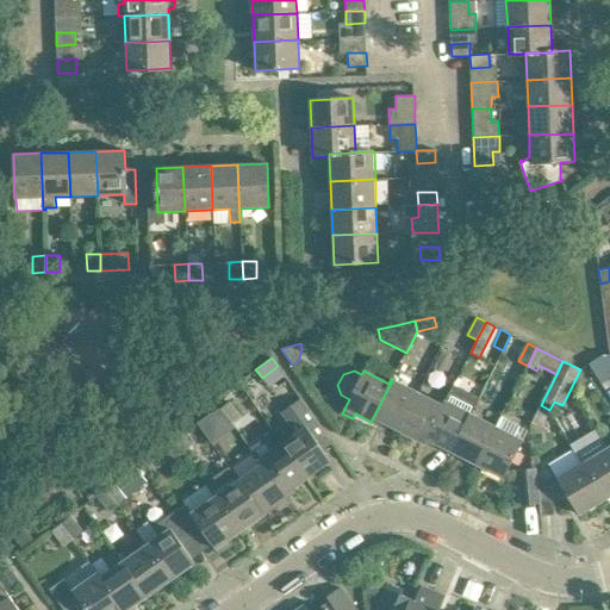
[(398,430),(417,393),(392,380),(371,422),(381,427),(384,422),(398,430)]
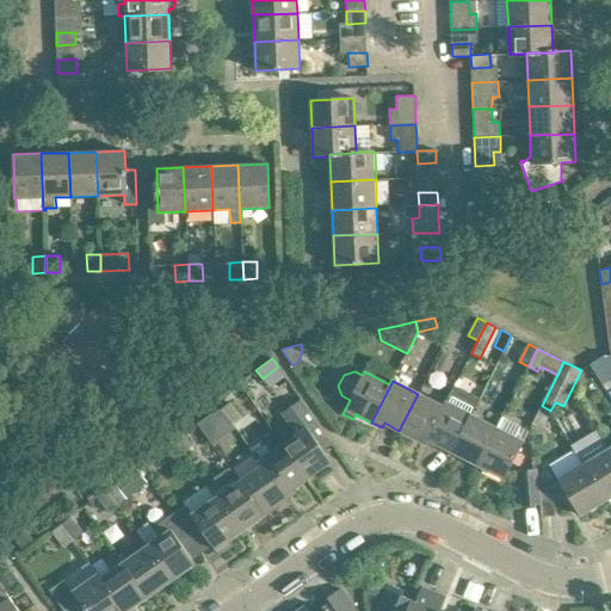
[(425,444),(455,386),(445,402),(444,401),(442,406),(418,394),(399,431),(425,444)]
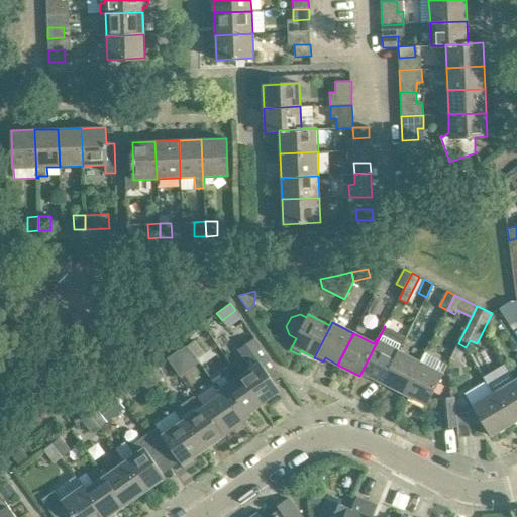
[(406,337),(398,332),(385,326),(359,376),(368,380),(370,376),(383,383),(406,337)]
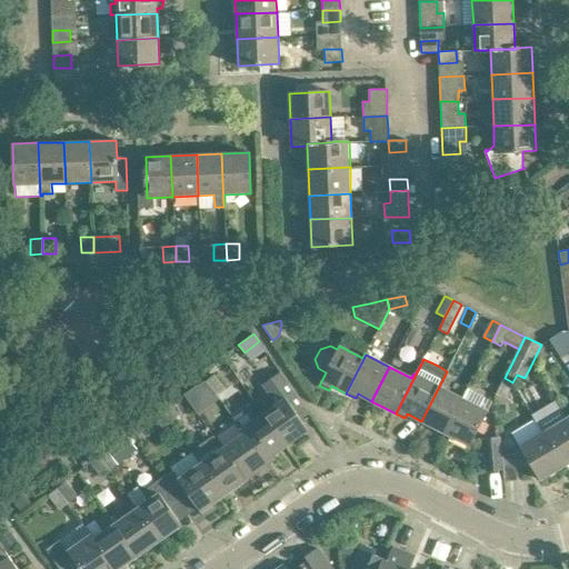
[(468,387),(461,398),(439,387),(447,371),(421,421),(445,433),(468,388),(468,387)]
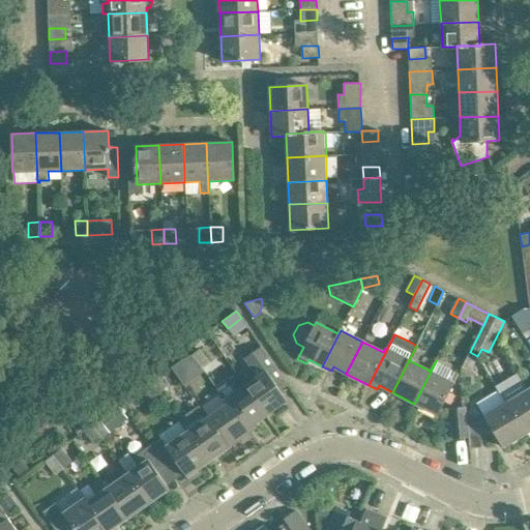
[(281,390),(289,385),(261,347),(244,358),(258,377),(246,385),(267,415),(287,401),(281,390)]
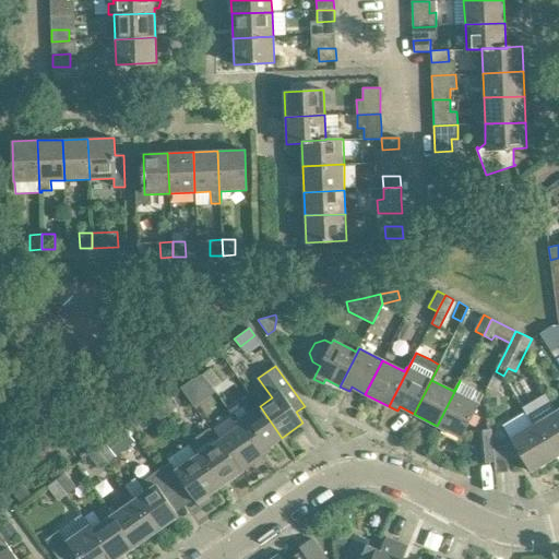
[(213,389),(221,383),(211,369),(203,375),(213,389)]
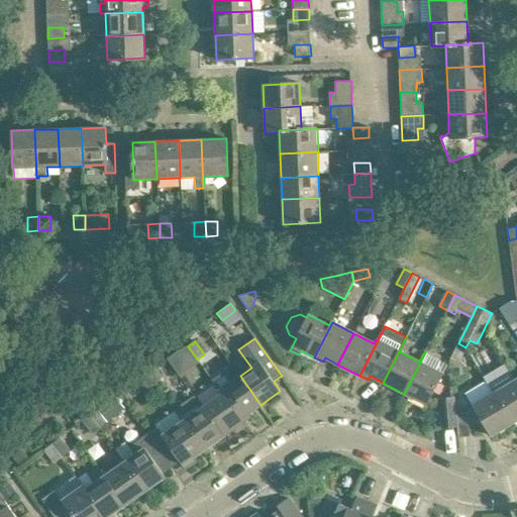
[(458,363),(466,347),(458,343),(450,358),(458,363)]
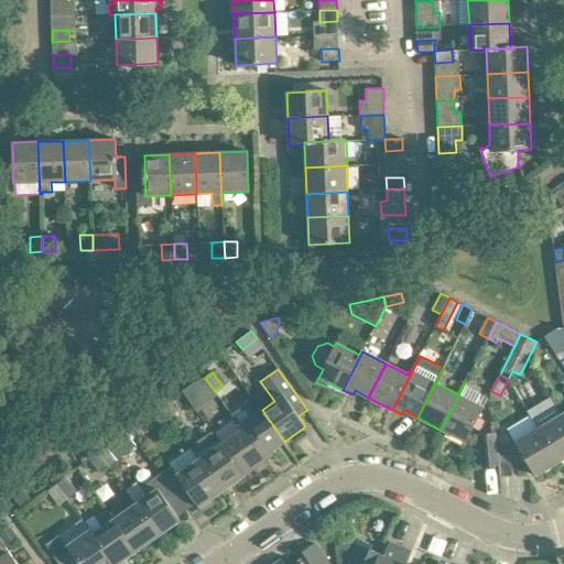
[(207,398),(215,392),(205,378),(197,383),(207,398)]
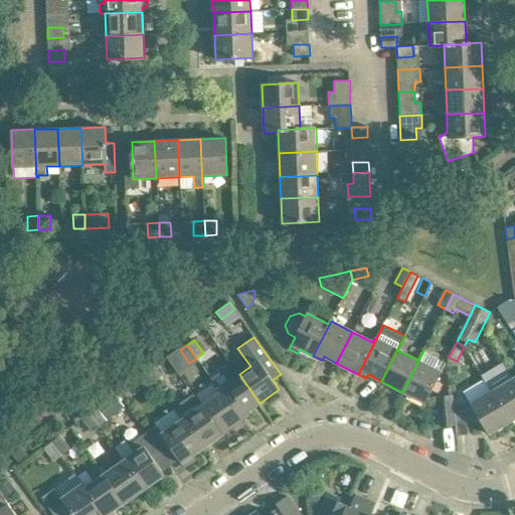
[(425,403),(441,372),(446,363),(423,351),(402,392),(425,403)]
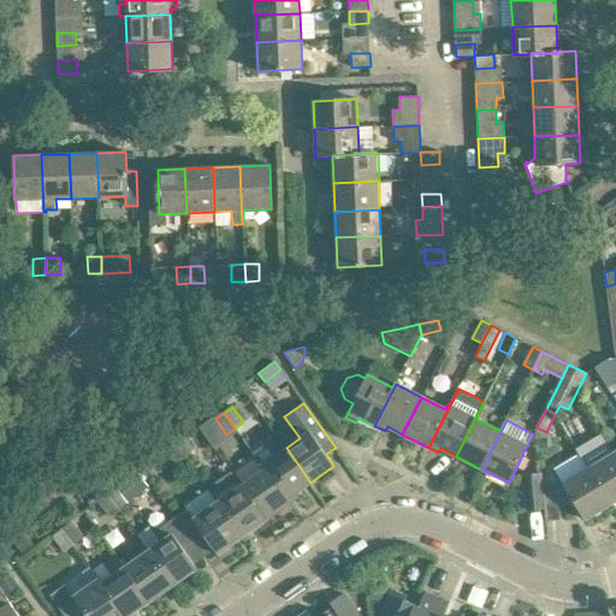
[(185,457),(194,450),(181,434),(172,442),(185,457)]
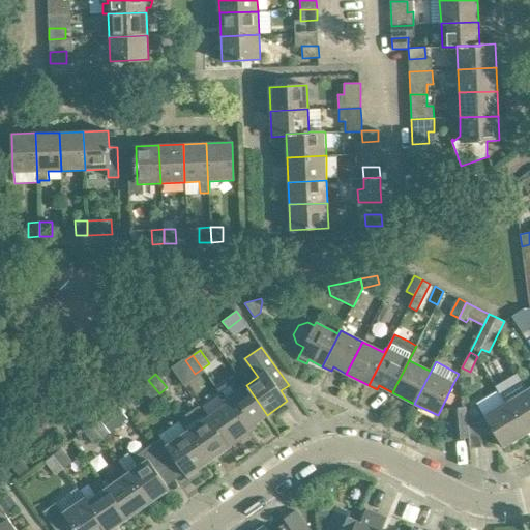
[(153,399),(159,393),(148,380),(142,385),(153,399)]
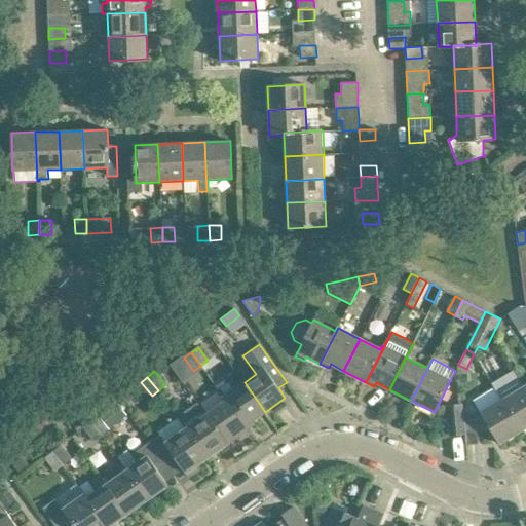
[(252,420),(265,412),(245,382),(224,397),(248,429),(255,424),(252,420)]
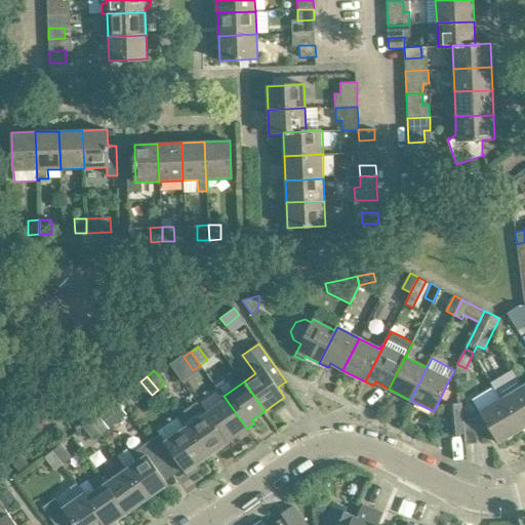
[(520,430),(524,427),(524,392),(522,387),(501,399),(520,430)]
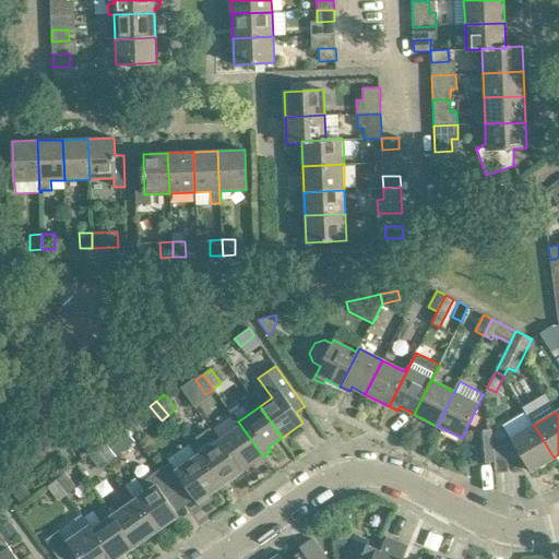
[(265,461),(263,456),(238,421),(237,421),(240,426),(219,440),(210,427),(240,472),(253,463),(256,467),(265,461)]
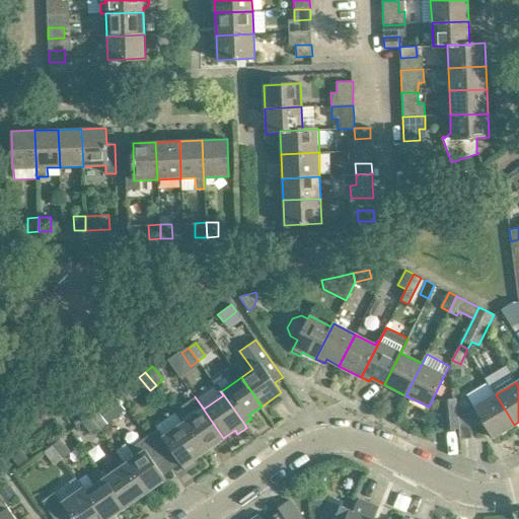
[(493,438),(514,425),(496,394),(474,408),(493,438)]
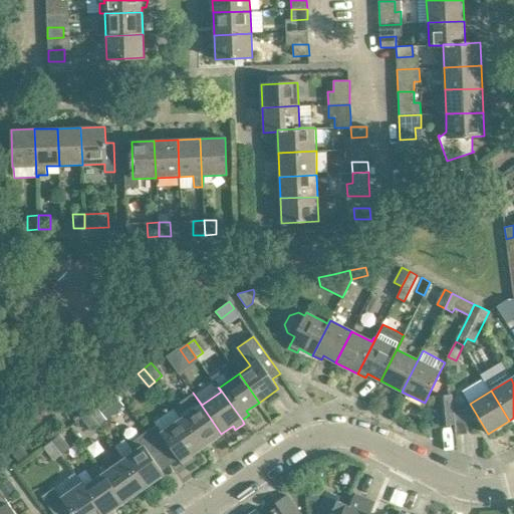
[(122,406),(114,396),(112,393),(88,412),(98,425),(122,406)]
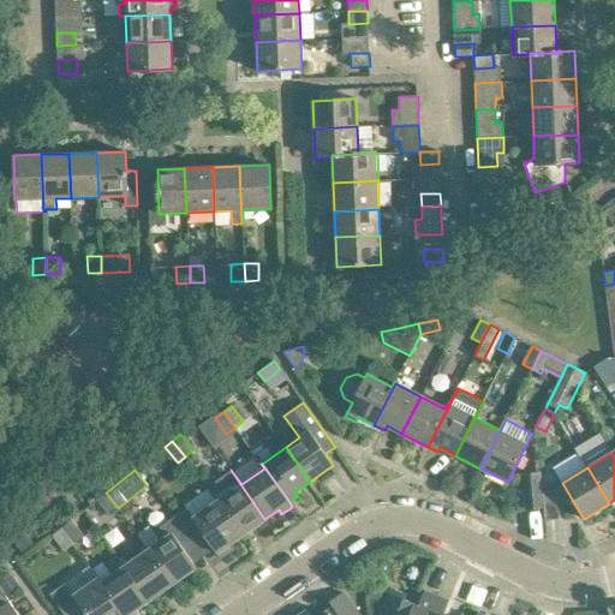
[(242,536),(264,519),(231,470),(207,487),(242,536)]
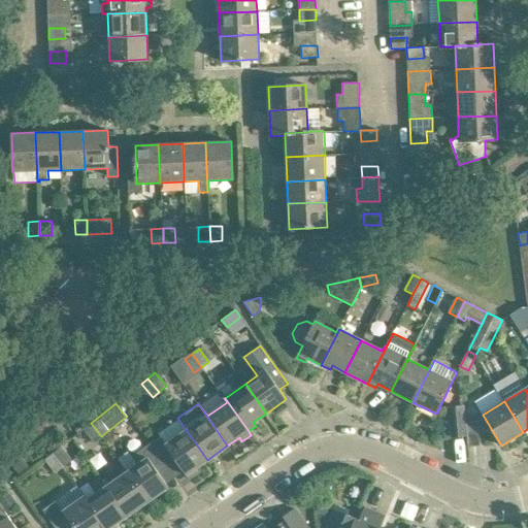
[(466,436),(464,416),(463,406),(449,407),(452,437),(466,436)]
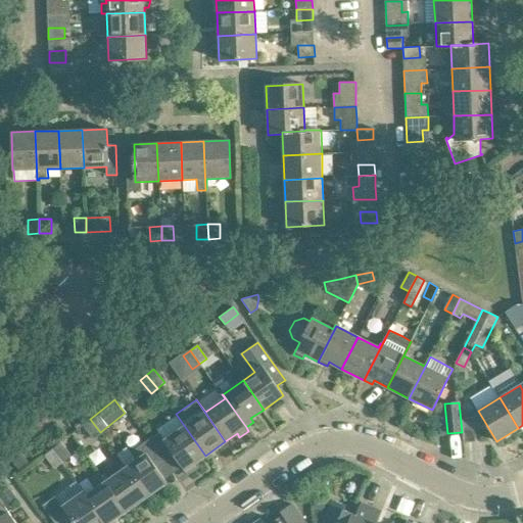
[(193,464),(205,456),(176,414),(177,416),(156,429),(158,431),(149,437),(162,456),(170,450),(175,458),(187,474),(195,468),(193,464)]
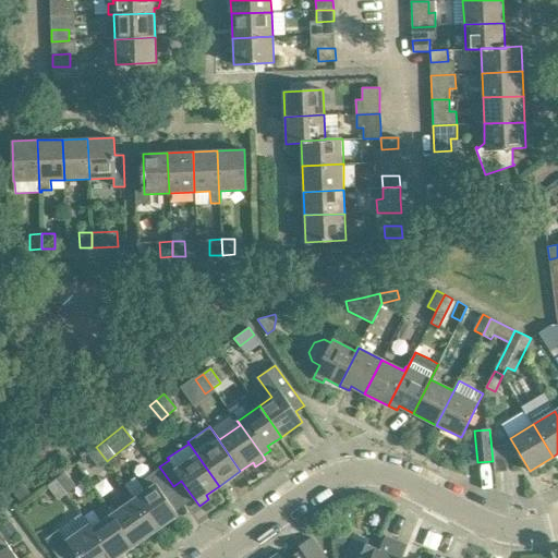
[(99,466),(107,461),(96,447),(88,453),(99,466)]
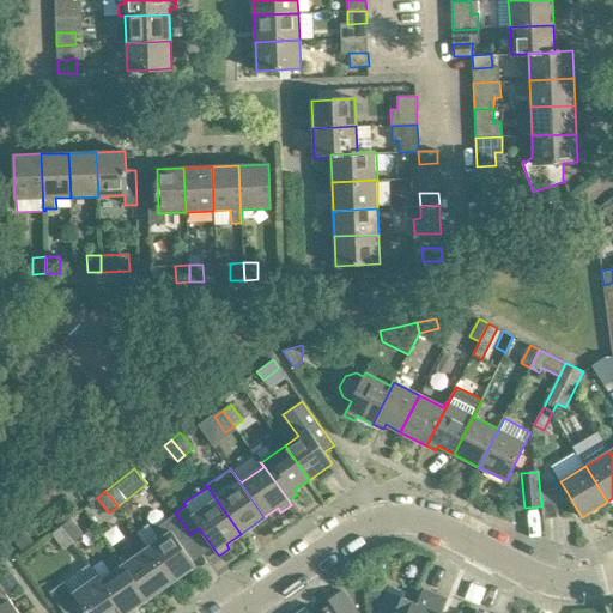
[(178,542),(190,534),(175,513),(153,528),(161,539),(147,547),(173,582),(195,566),(178,542)]
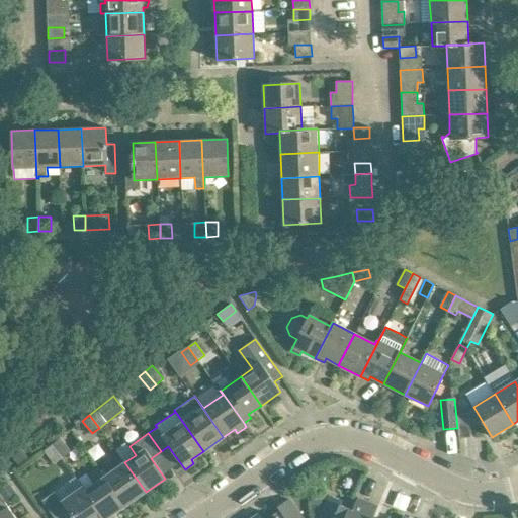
[(61,458),(68,453),(58,440),(51,445),(61,458)]
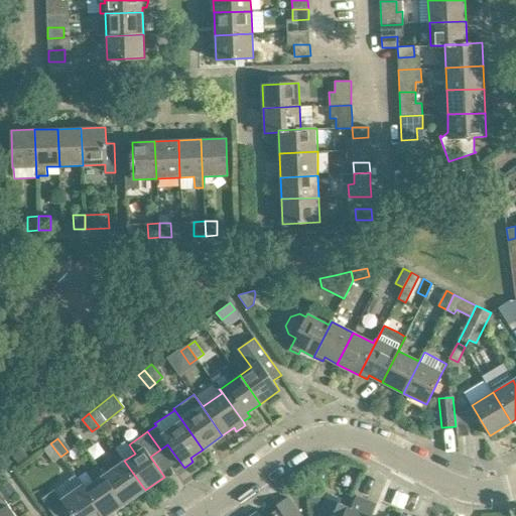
[(53,462),(60,457),(50,443),(43,448),(53,462)]
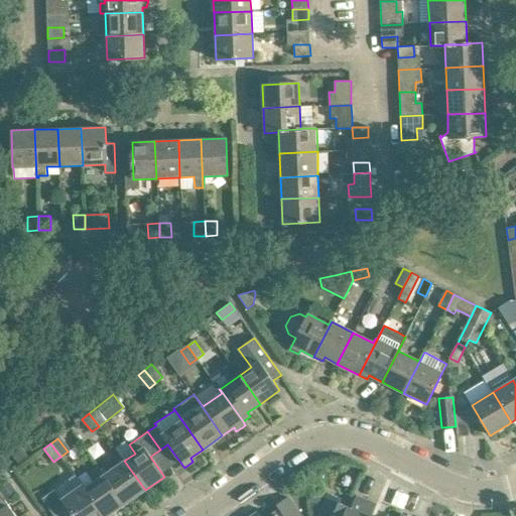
[(15,465),(18,464),(27,457),(21,446),(8,456),(15,465)]
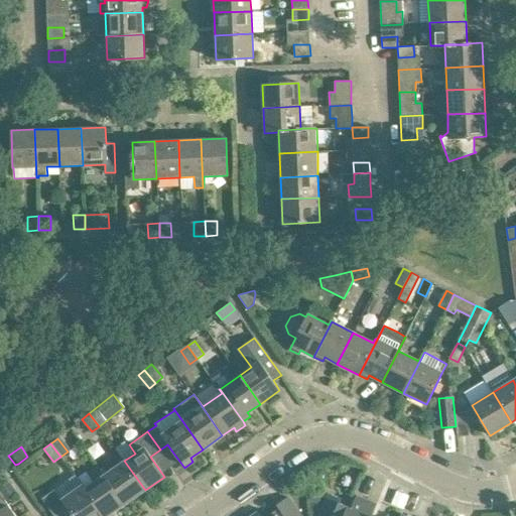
[(125,504),(145,490),(124,461),(104,475),(125,504)]
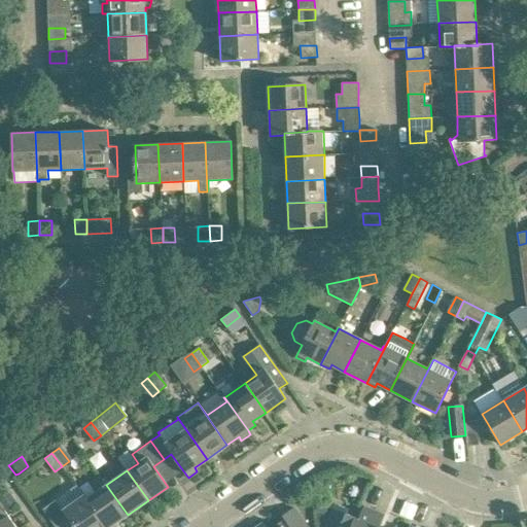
[(106,485),(105,486),(98,477),(89,484),(95,493),(89,497),(85,494),(84,495),(106,526),(117,526),(115,523),(128,515),(106,485)]
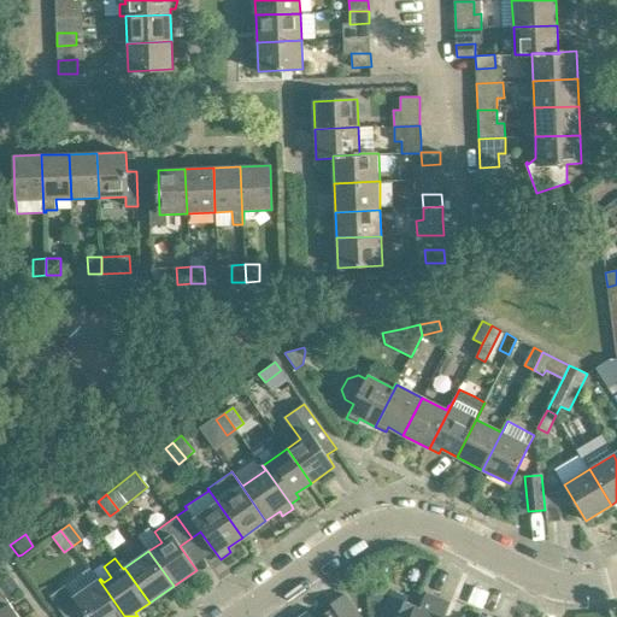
[(121,616),(124,616),(99,580),(74,597),(65,585),(50,595),(64,616),(80,607),(86,616),(119,616),(121,616)]
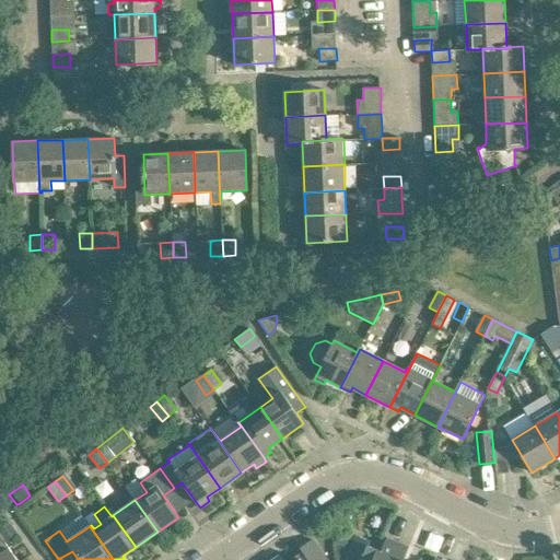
[(0,559),(16,559),(0,535),(0,559)]
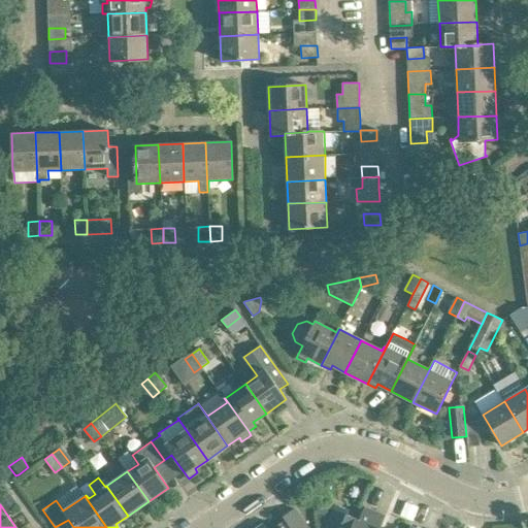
[(359,520),(348,515),(350,510),(335,504),(325,527),(366,527),(373,512),(364,507),(359,520)]
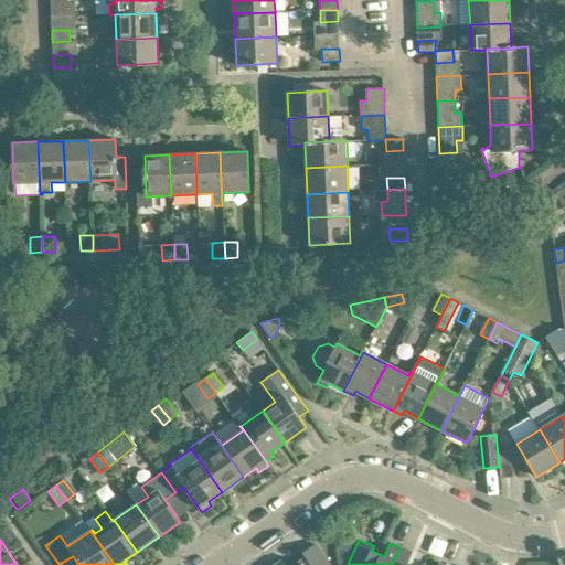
[(275,564),(329,564),(315,544),(302,553),(305,556),(298,562),(299,564),(284,564),(281,561),(275,564)]
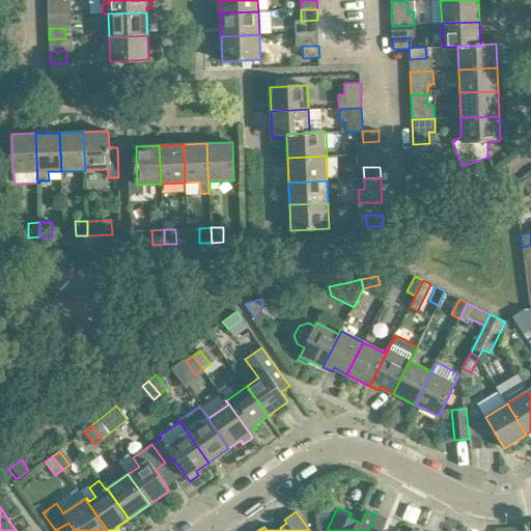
[(382,530),(388,519),(375,514),(368,530),(382,530)]
